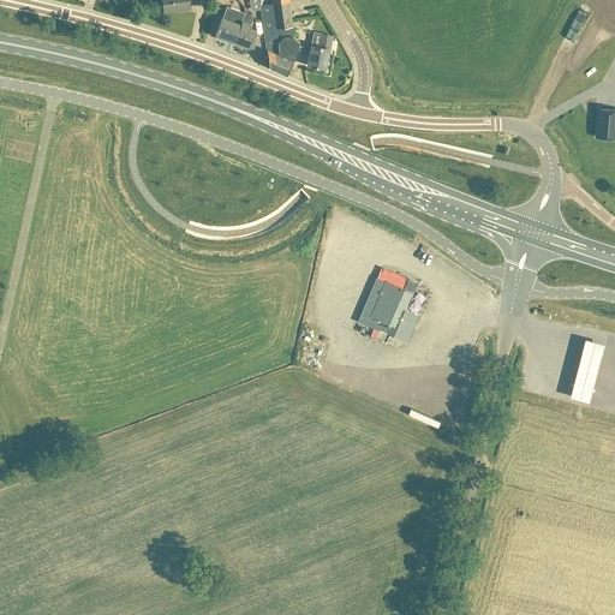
[(161,0),(163,12),(179,10),(179,11),(190,9),(189,3),(197,1),(197,0),(161,0)]
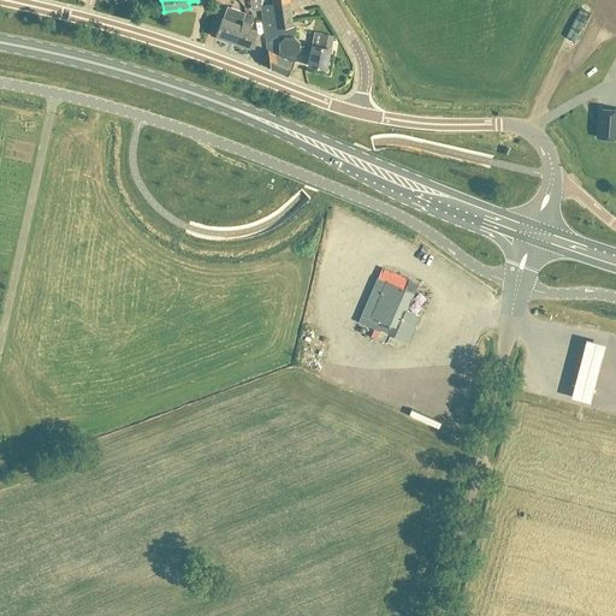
[(290,3),(262,7),(270,67),(286,76),(296,58),(295,57),(300,51),(300,42),(295,37),(290,3)]
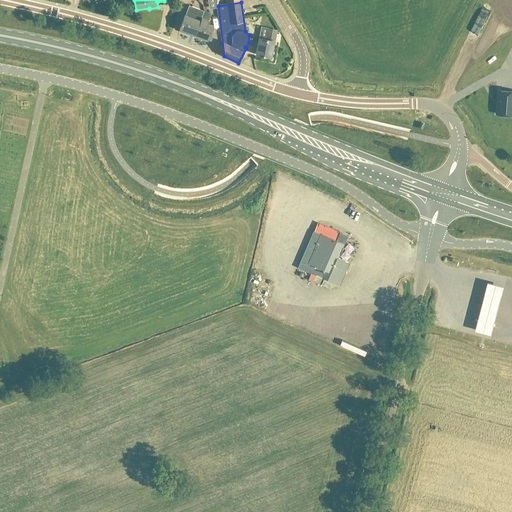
[(204,11),(200,10),(189,6),(185,16),(184,15),(179,29),(181,30),(181,32),(187,34),(189,33),(195,35),(204,11)]
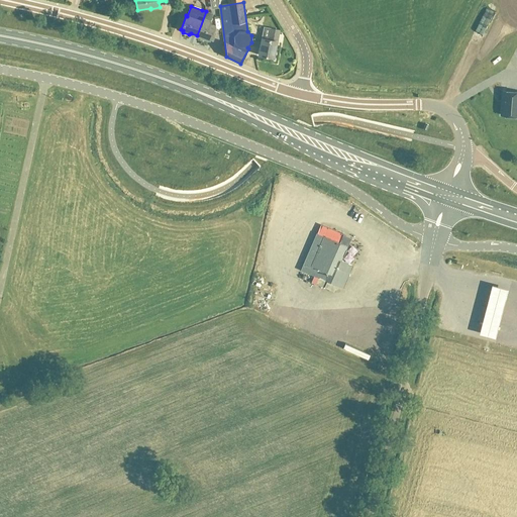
[(213,14),(206,11),(197,35),(212,41),(215,33),(212,32),(214,26),(209,24),(213,14)]
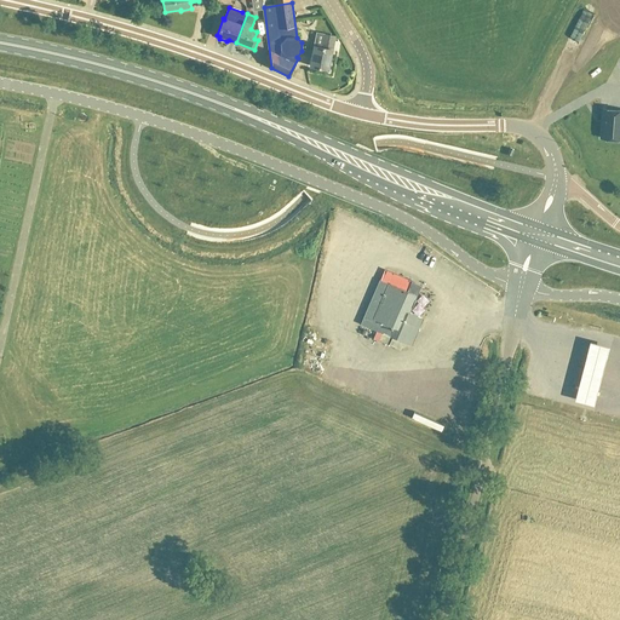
[(310,67),(327,70),(332,50),(332,51),(336,36),(323,34),(321,46),(314,45),(310,67)]
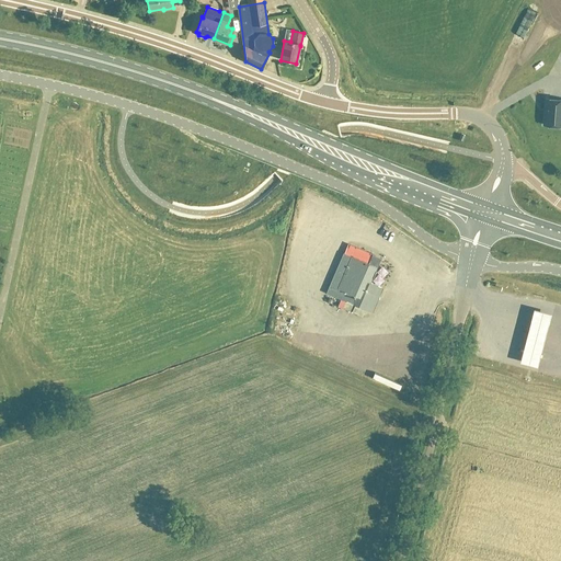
[(545,125),(560,126),(560,100),(546,99),(545,110),(546,110),(545,125)]
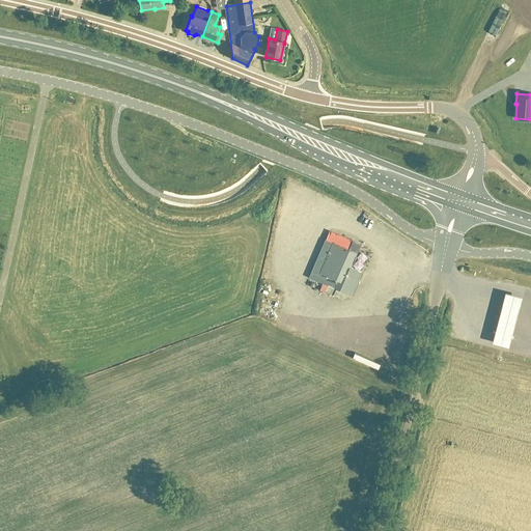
[(309,278),(323,284),(353,297),(363,273),(351,268),(360,247),(353,244),(351,250),(333,242),(333,243),(326,240),(309,278)]
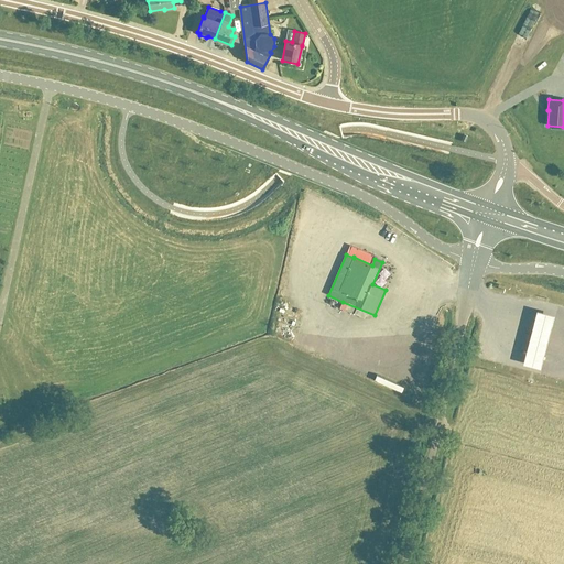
[(351,314),(355,306),(343,302),(339,308),(351,314)]
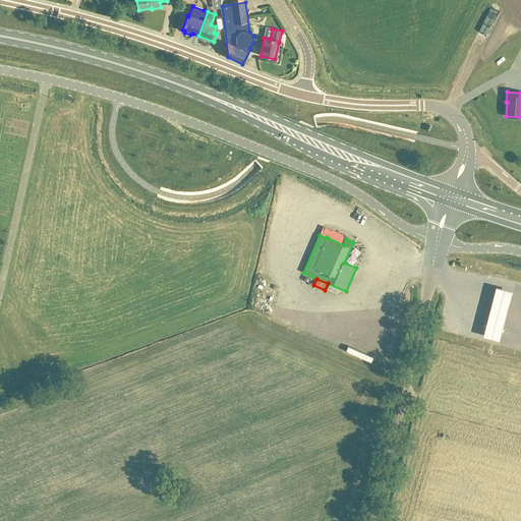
[(513,291),(497,286),(483,336),(500,340),(510,300),(513,291)]
